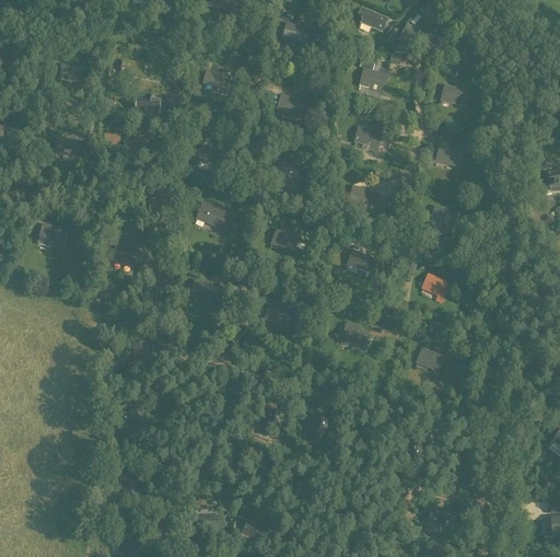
[(210,0),(209,6),(233,12),(236,0),(210,0)]
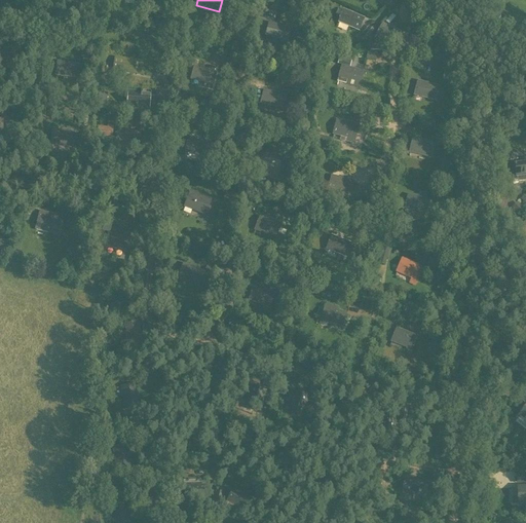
[(343,7),(338,20),(359,29),(364,15),(343,7)]
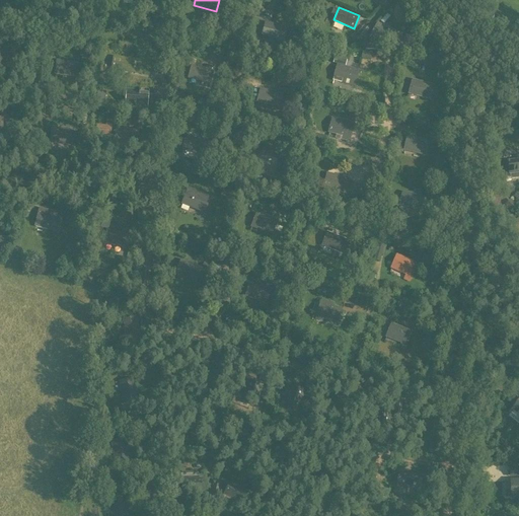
[(262,32),(285,40),(288,25),(266,19),(262,32)]
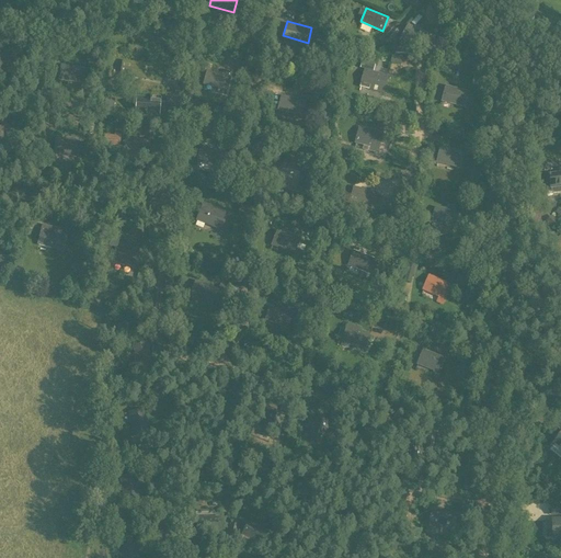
[(401,40),(396,50),(414,53),(418,47),(420,48),(430,34),(408,21),(398,38),(401,40)]
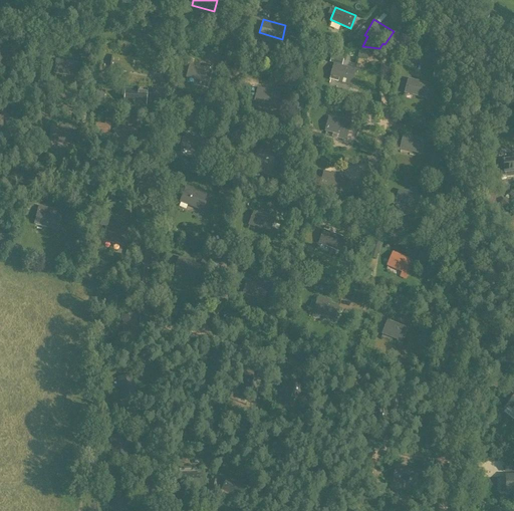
[(360,22),(350,34),(355,39),(366,27),(360,22)]
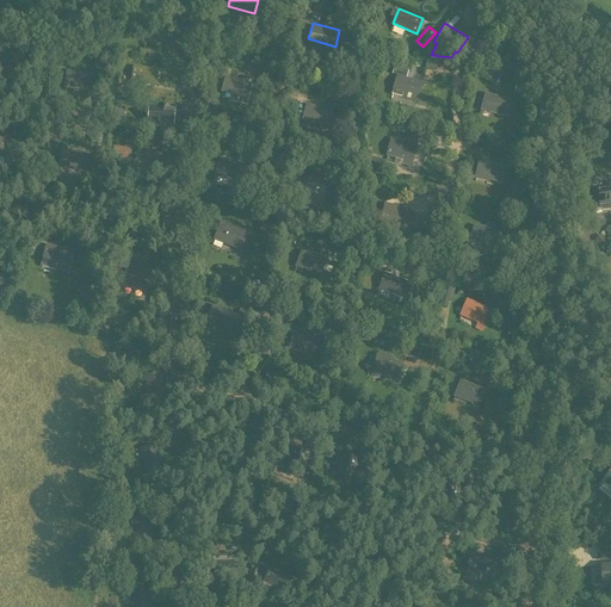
[(408,68),(394,64),(393,70),(407,75),(408,68)]
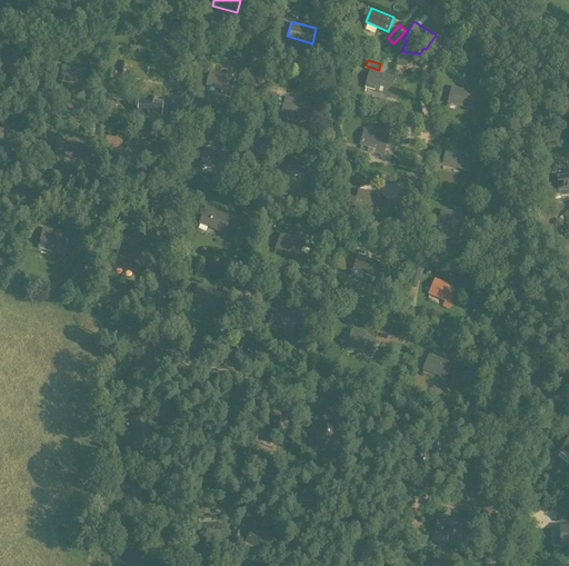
[(369,68),(365,85),(390,91),(395,75),(379,70),(369,68)]
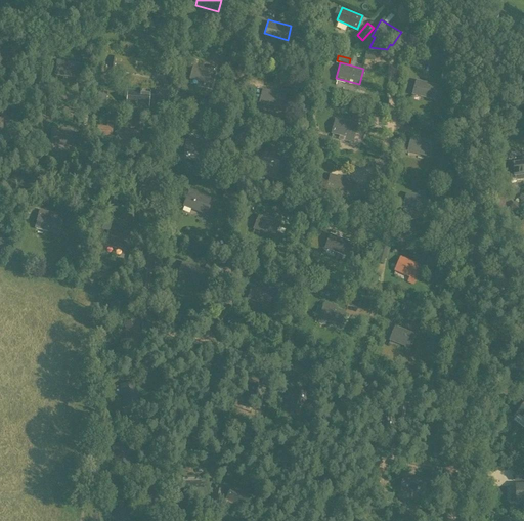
[(189,77),(212,83),(216,70),(193,63),(189,77)]
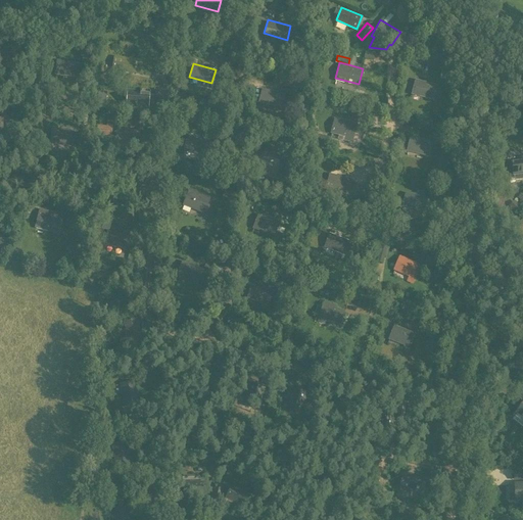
[(452,74),(442,69),(439,76),(449,80),(452,74)]
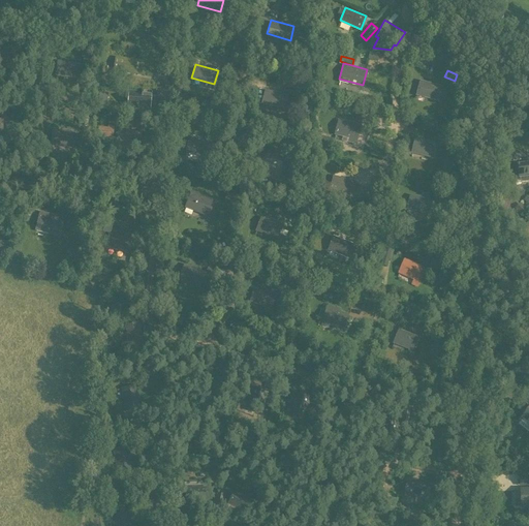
[(419,79),(416,93),(439,99),(443,84),(419,79)]
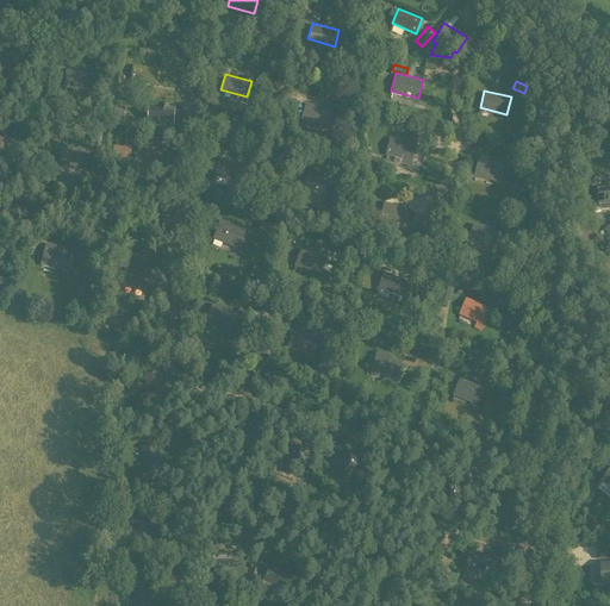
[(302,118),(329,124),(332,107),(305,101),(302,118)]
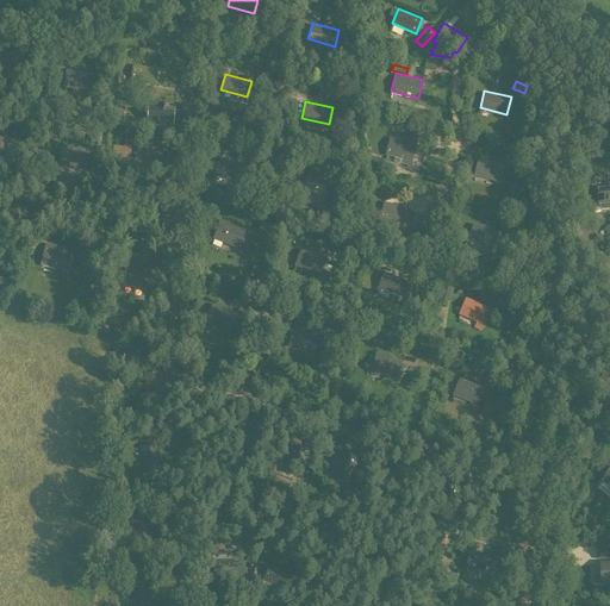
[(112,123),(122,124),(125,106),(114,104),(112,123)]
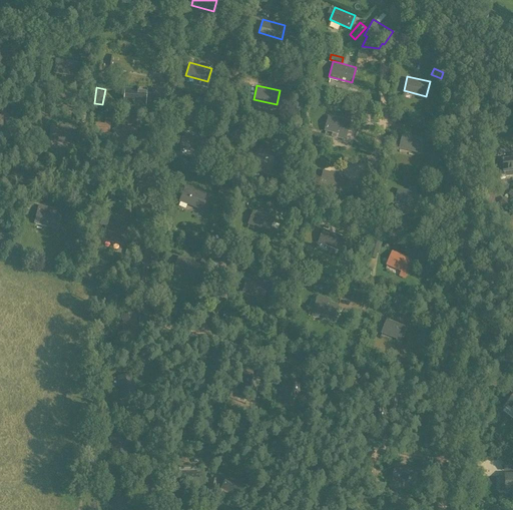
[(123,103),(146,104),(147,88),(124,87),(123,103)]
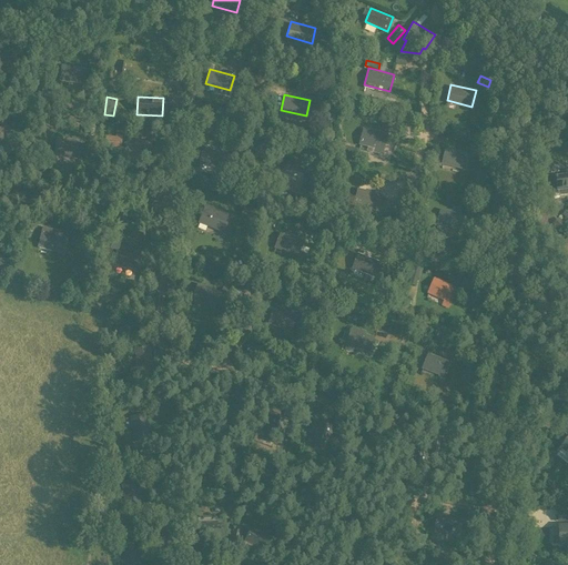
[(389,129),(392,120),(384,118),(382,128),(389,129)]
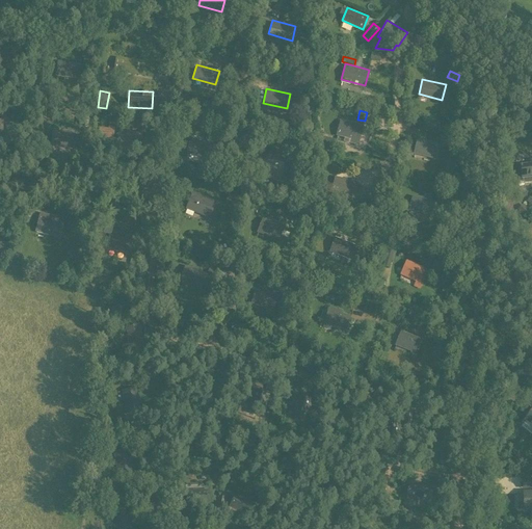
[(77,124),(87,124),(87,112),(77,112),(77,124)]
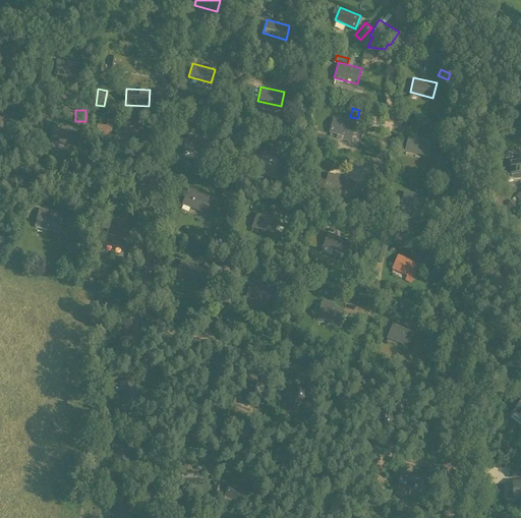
[(0,129),(12,129),(11,115),(0,114),(0,129)]
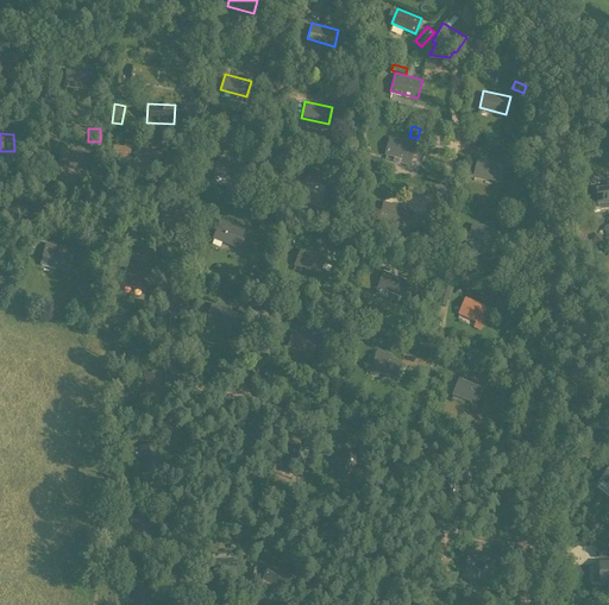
[(390,136),(385,153),(394,155),(394,159),(412,164),(413,159),(416,142),(390,136)]
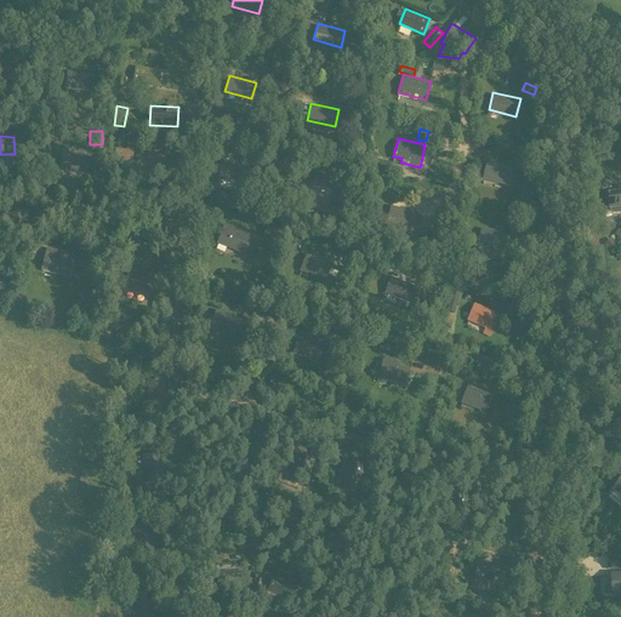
[(126,148),(125,159),(134,160),(135,149),(126,148)]
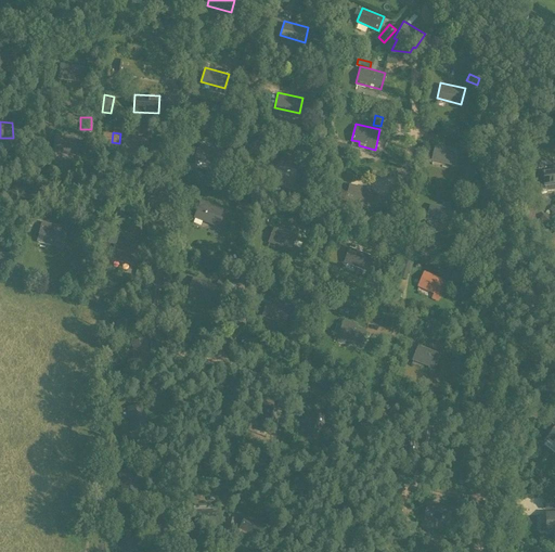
[(54,135),(52,150),(78,154),(79,139),(54,135)]
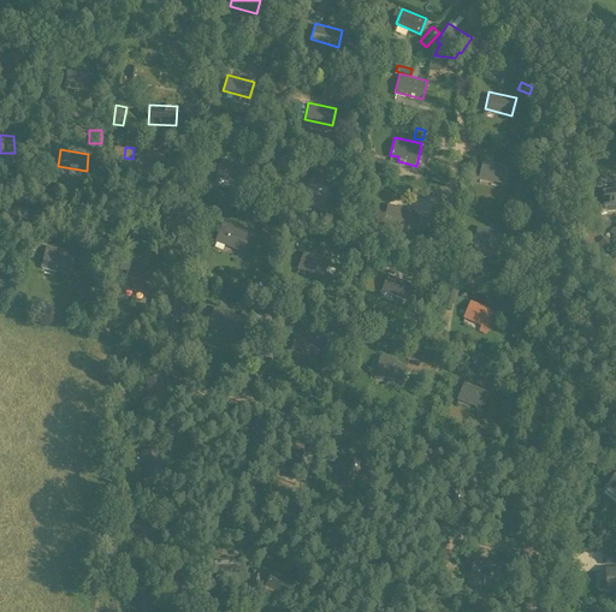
[(146,149),(144,155),(136,154),(135,172),(164,174),(165,156),(165,152),(146,149)]
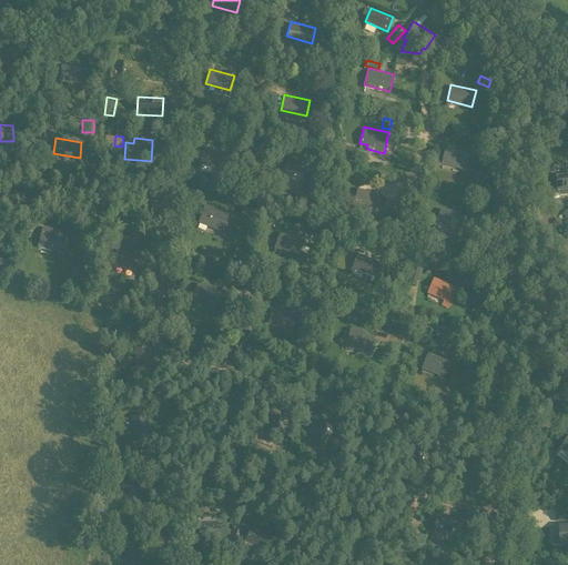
[(287,152),(296,157),(301,148),(292,143),(287,152)]
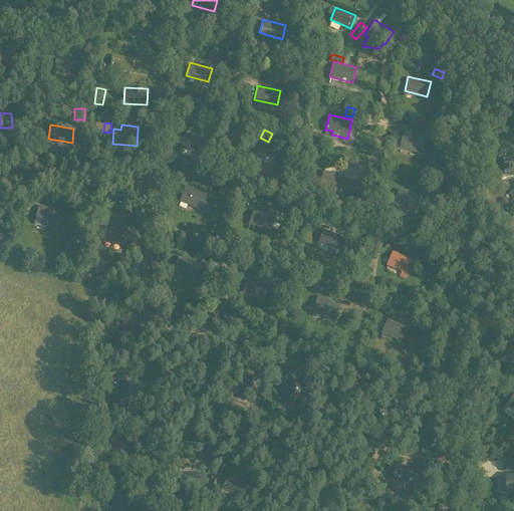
[(311,130),(308,138),(313,139),(312,140),(321,143),(324,133),(315,131),(311,130)]
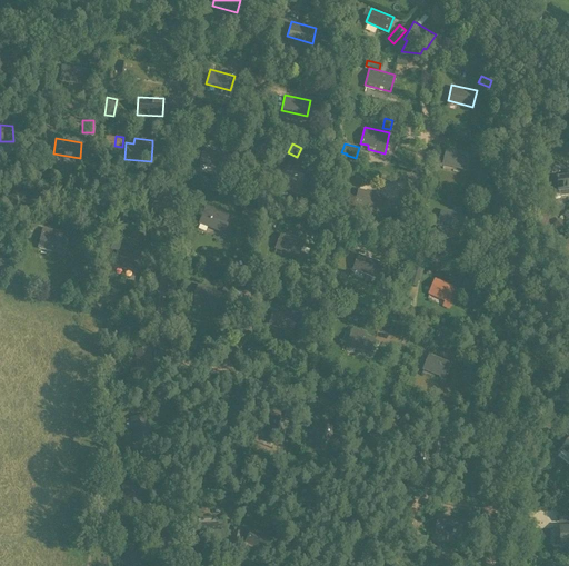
[(447,146),(442,162),(468,169),(471,152),(447,146)]
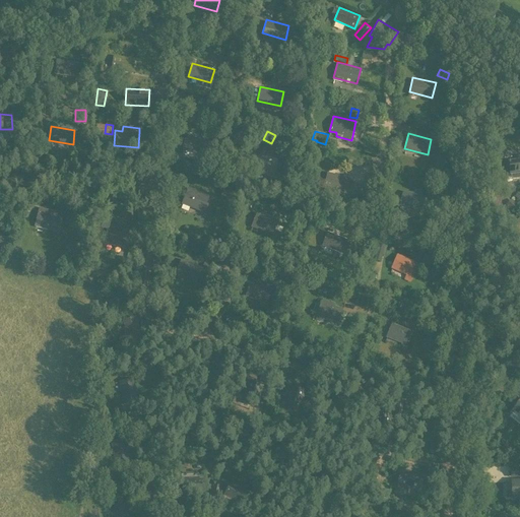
[(186,134),(183,147),(205,153),(208,139),(186,134)]
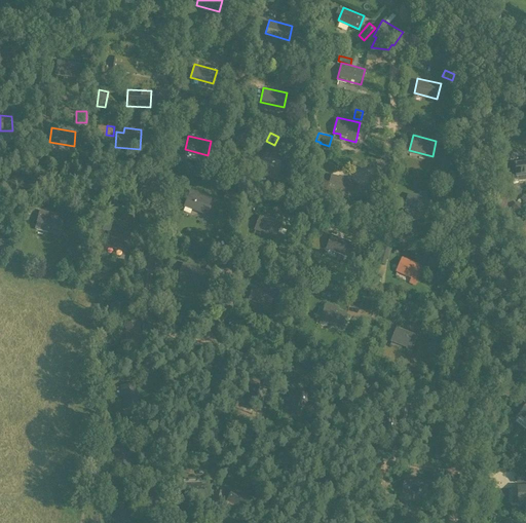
[(286,144),(282,150),(288,153),(292,147),(286,144)]
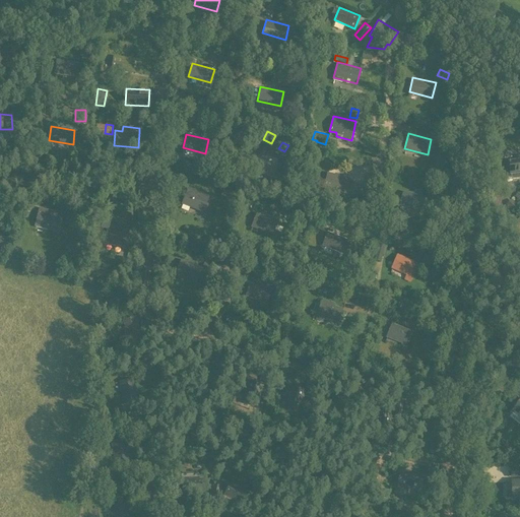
[(304,144),(302,152),(310,153),(311,146),(304,144)]
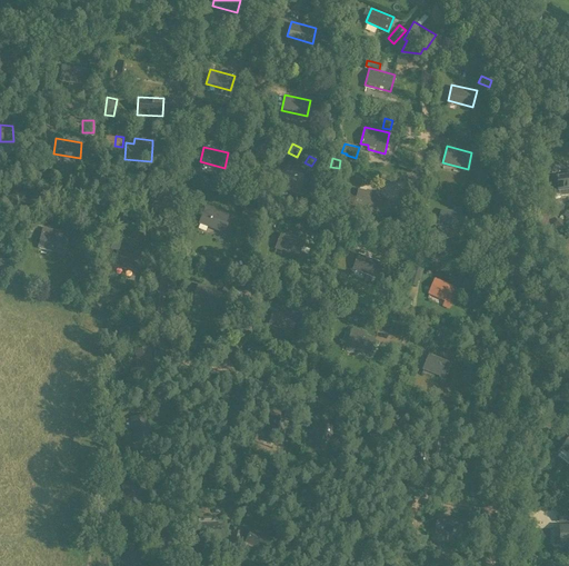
[(280,185),(302,192),(309,176),(292,169),(289,177),(285,175),(280,185)]
